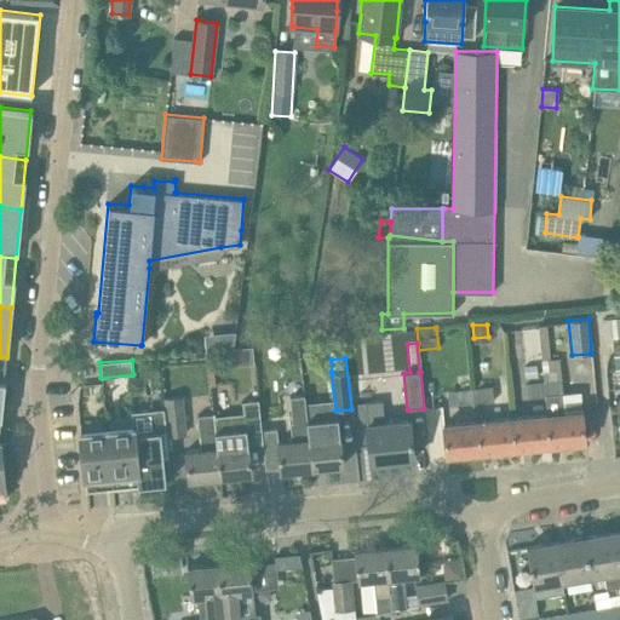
[(526,378),(538,377),(537,365),(524,366),(526,378)]
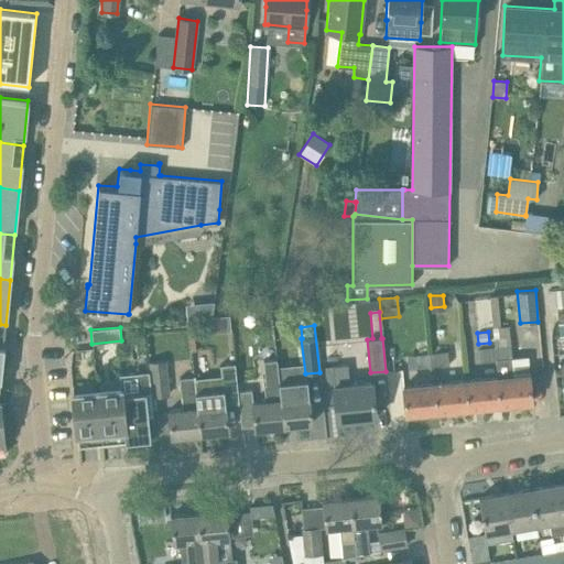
[(509,337),(495,338),(498,378),(501,404),(533,401),(530,373),(513,376),(509,337)]
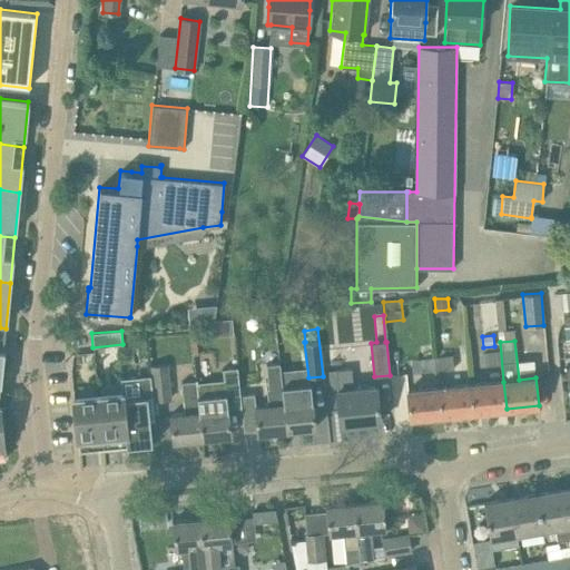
[(485,365),(501,364),(500,351),(483,352),(485,365)]
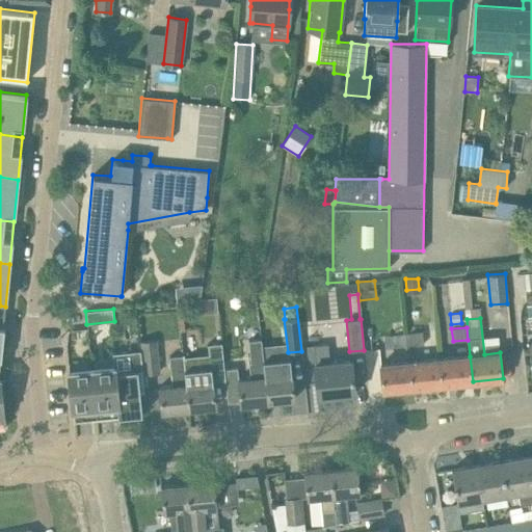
[(408,345),(423,344),(422,330),(407,333),(408,345)]
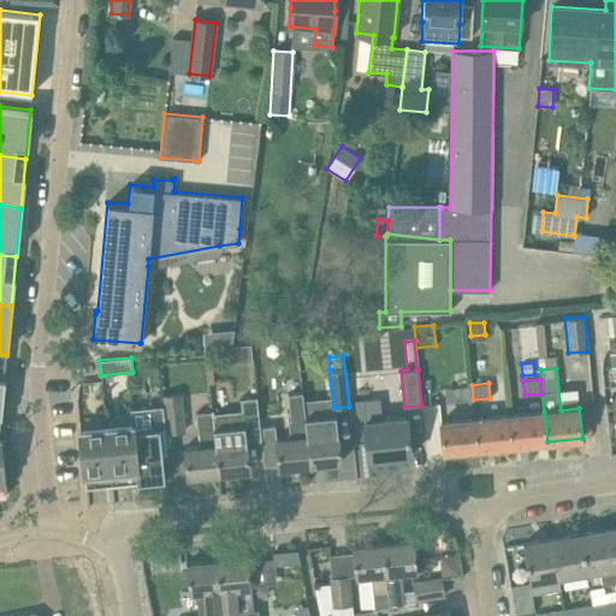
[(473,400),(472,385),(444,389),(446,403),(473,400)]
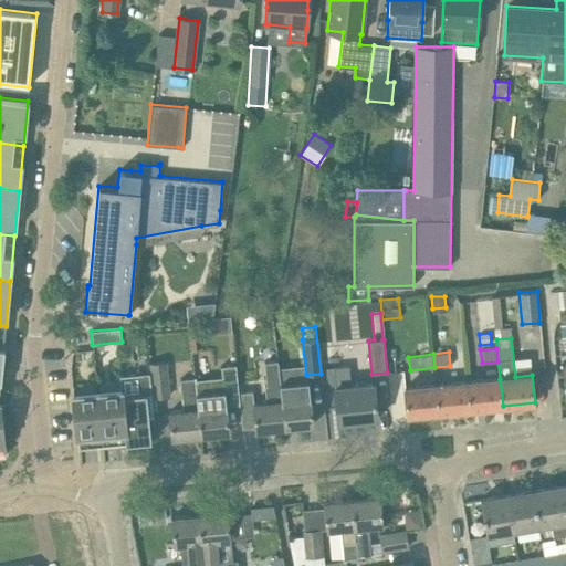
[(169,396),(166,360),(150,363),(154,397),(169,396)]
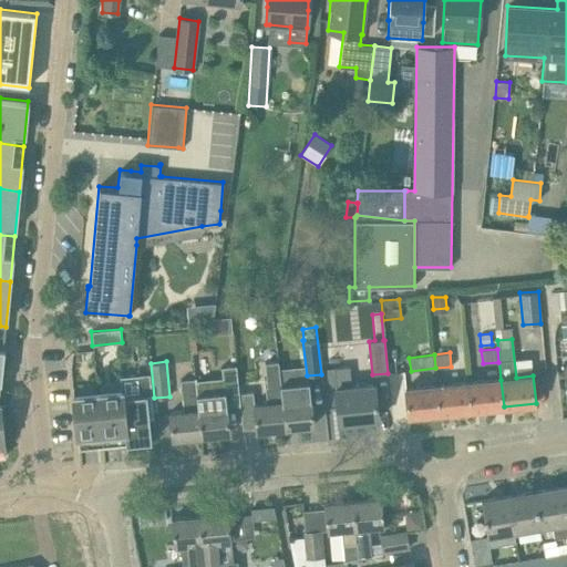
[(222,367),(223,377),(195,380),(200,436),(229,433),(227,406),(239,404),(236,366),(222,367)]
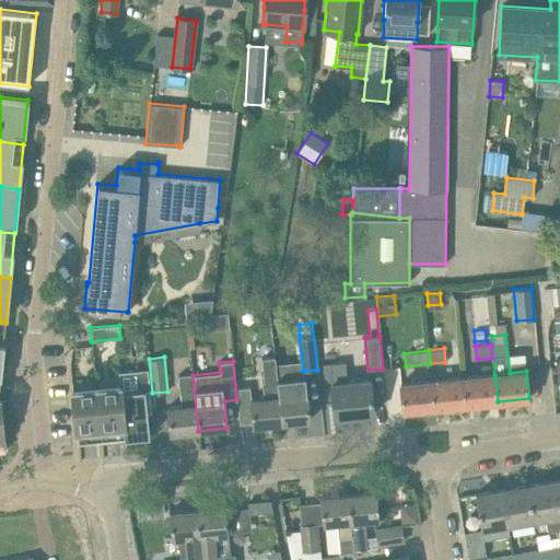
[(330,381),(331,396),(334,417),(373,413),(370,380),(348,382),(346,362),(329,363),(331,381),(330,381)]
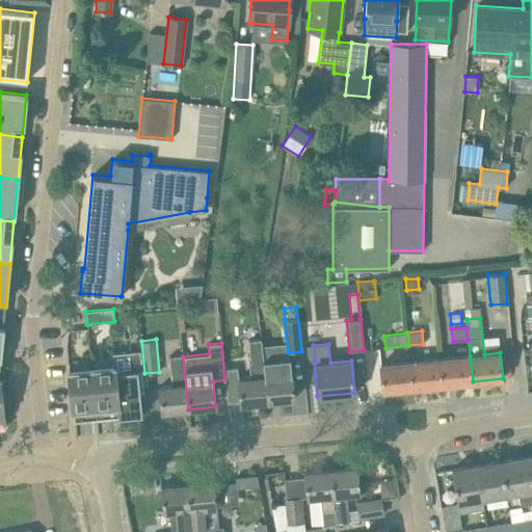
[(249,378),(238,379),(240,404),(267,401),(263,362),(261,345),(249,347),(250,361),(248,361),(249,378)]
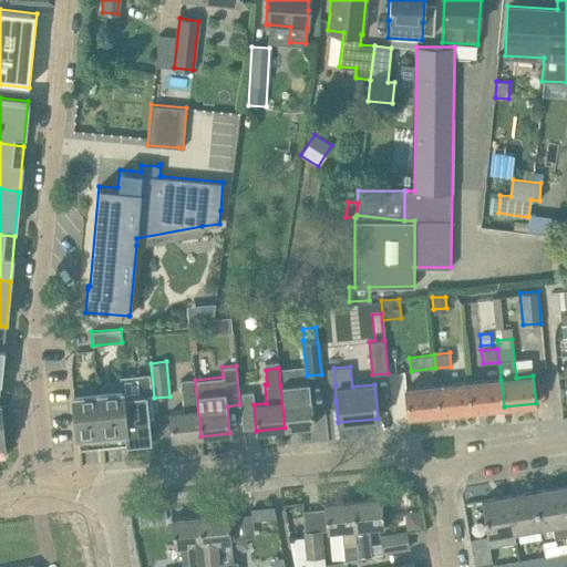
[(120,375),(122,395),(127,444),(147,442),(145,418),(154,418),(150,372),(120,375)]
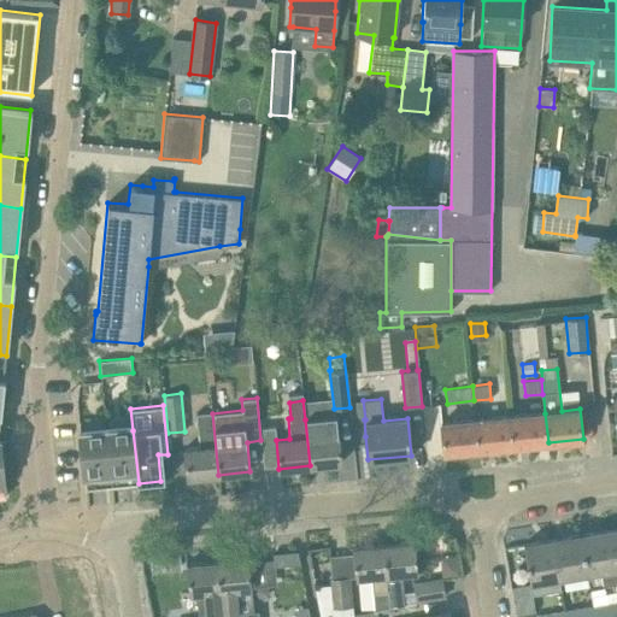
[(218,475),(212,413),(212,411),(198,412),(201,447),(184,448),(188,477),(218,475)]
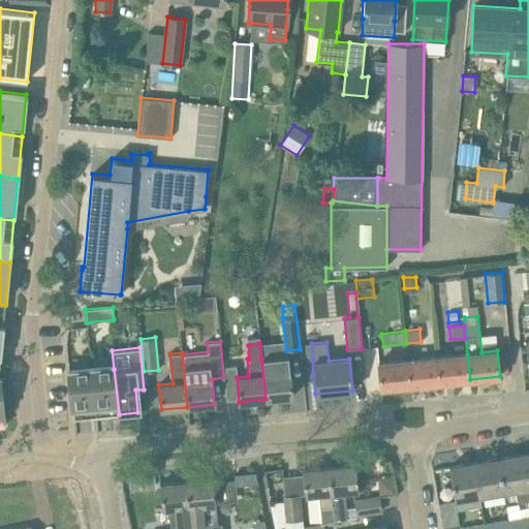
[(440,382),(470,379),(467,354),(437,356),(440,382)]
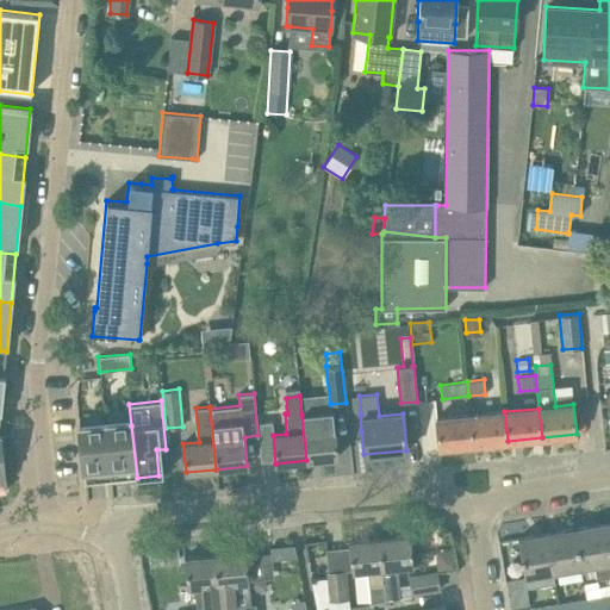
[(473,443),(508,441),(504,411),(470,415),(473,443)]
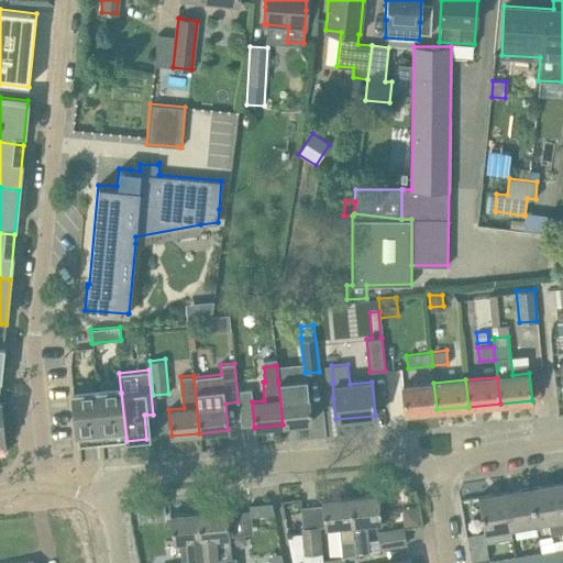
[(308,396),(306,381),(278,383),(283,424),(311,422),(308,396)]
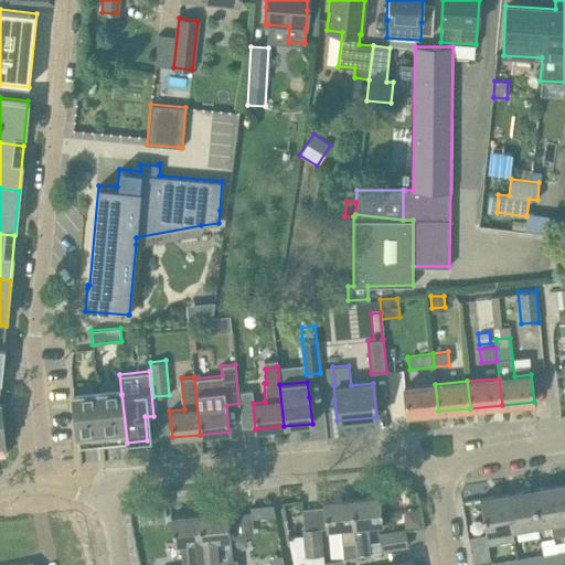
[(404,387),(404,392),(406,414),(438,411),(435,384),(404,387)]
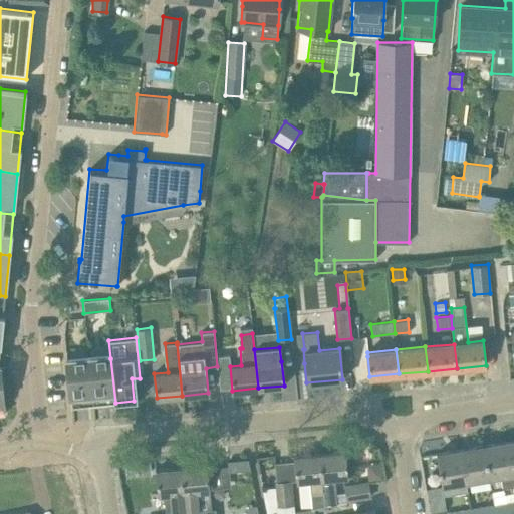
[(93,405),(115,403),(110,358),(88,360),(93,405)]
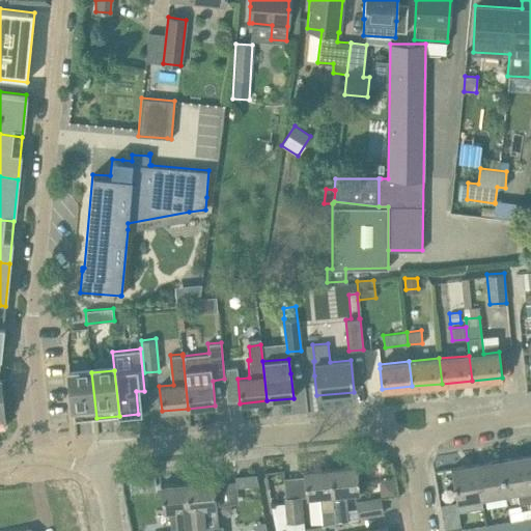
[(74,420),(96,418),(91,372),(68,374),(74,420)]
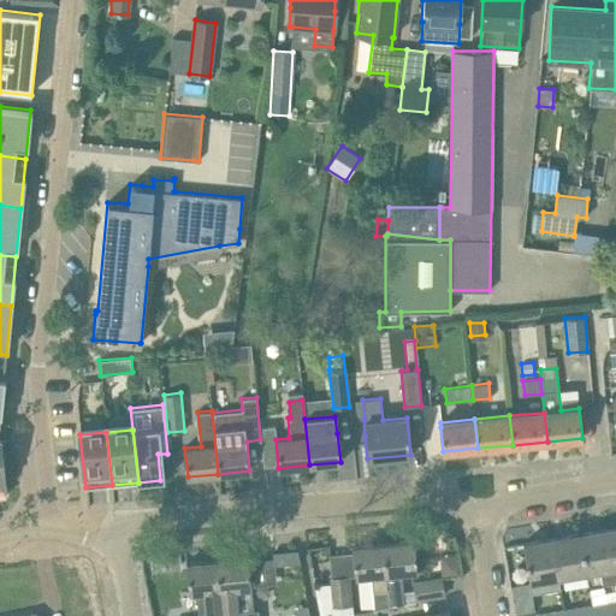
[(615,573),(608,528),(580,533),(586,572),(599,569),(602,585),(615,581),(615,573)]
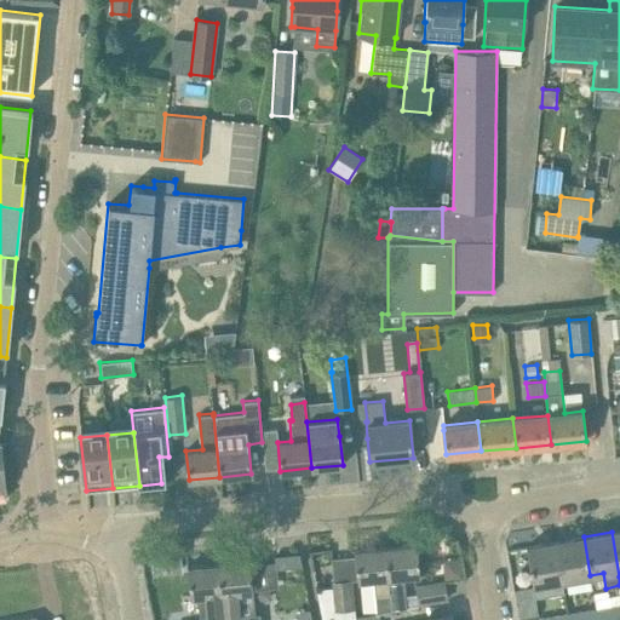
[(590,575),(584,537),(555,543),(564,593),(562,580),(590,575)]
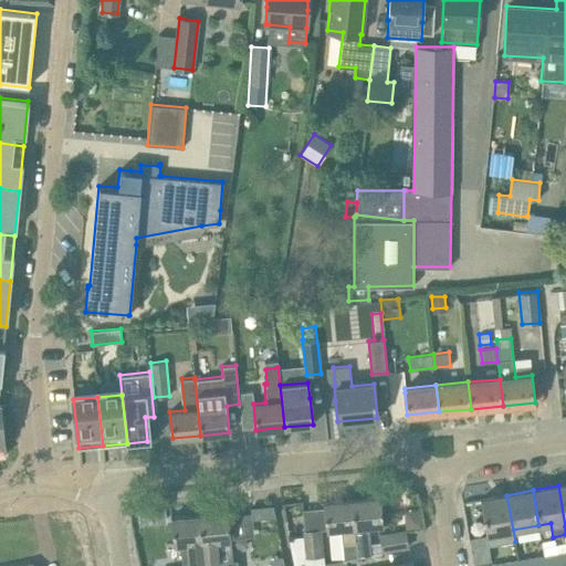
[(515,542),(506,495),(480,500),(486,534),(489,546),(515,542)]
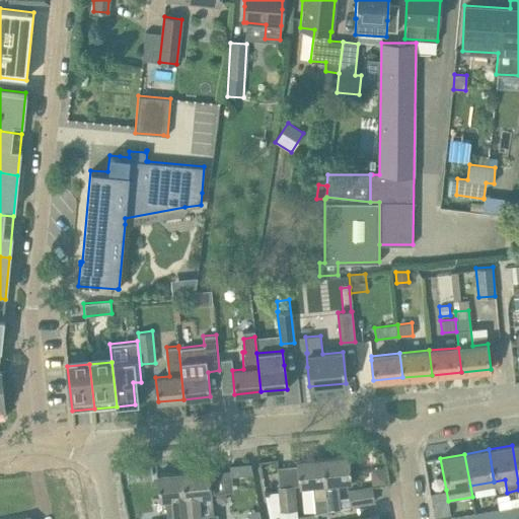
[(322,457),(328,511),(340,509),(338,482),(352,480),(349,455),(322,457)]
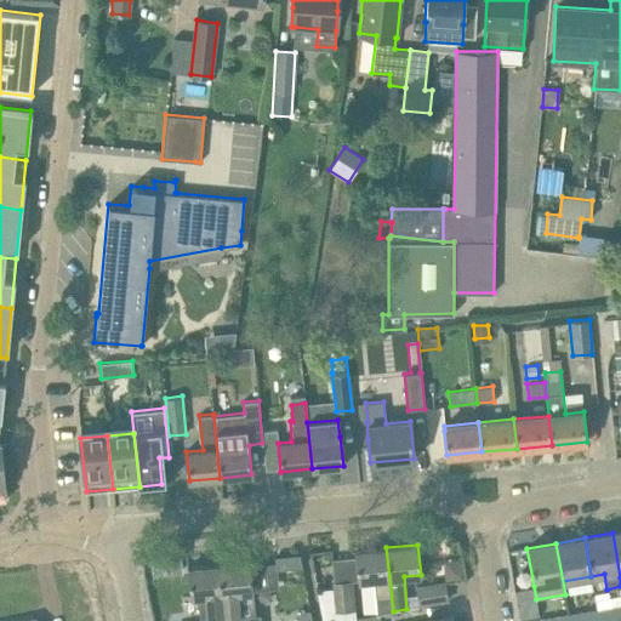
[(355,551),(358,575),(358,581),(374,580),(376,614),(380,614),(393,611),(386,547),(355,551)]
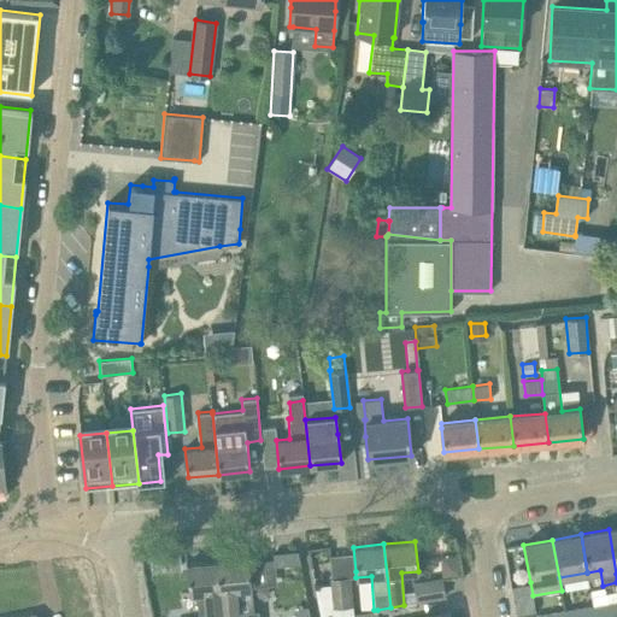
[(180,547),(152,550),(154,566),(181,563),(180,547)]
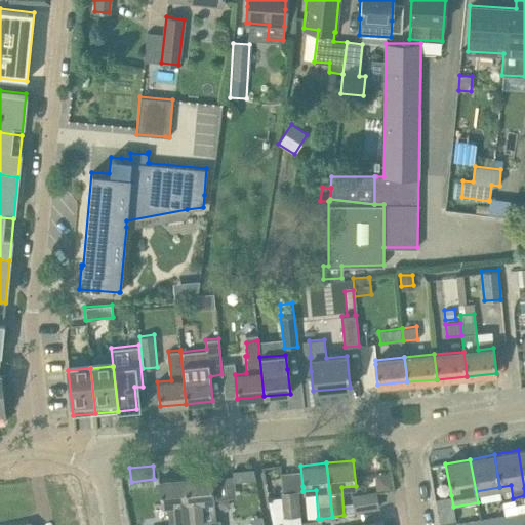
[(253,468),(233,470),(233,476),(234,481),(255,479),(254,469),(253,468)]
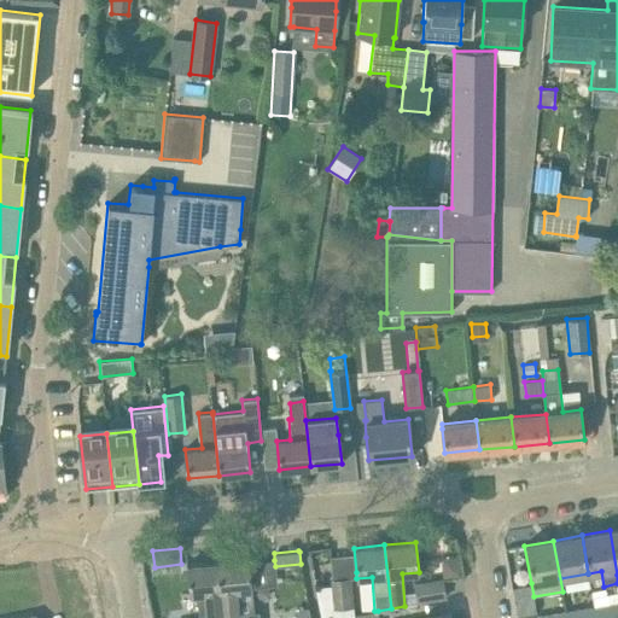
[(243,617),(243,614),(237,614),(234,590),(251,588),(249,559),(217,561),(222,617),(243,617)]
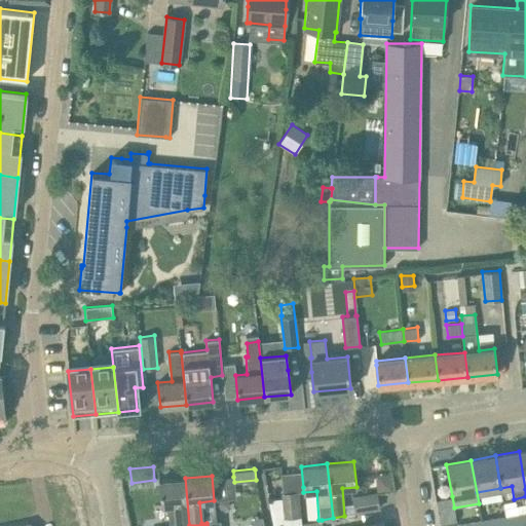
[(189,525),(185,478),(159,481),(161,505),(167,505),(168,525),(189,525)]
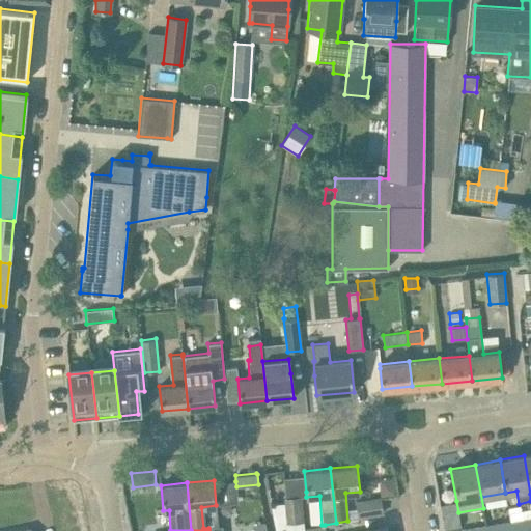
[(301,497),(285,498),(285,503),(287,524),(303,522),(301,497)]
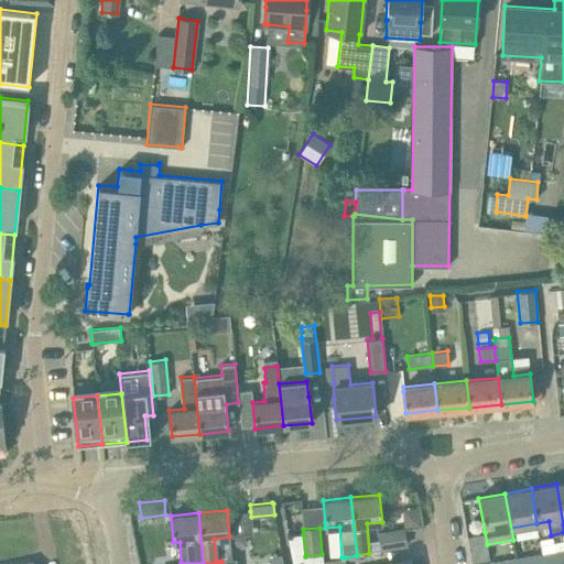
[(403,529),(379,533),(380,540),(368,541),(370,552),(381,551),(381,550),(407,545),(403,529)]
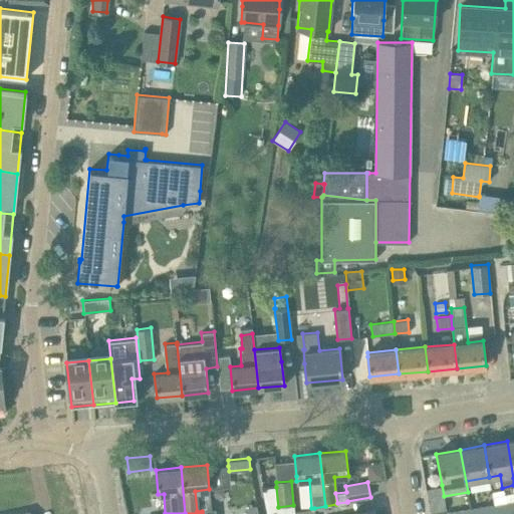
[(508,513),(513,513),(513,501),(494,505),(495,513),(508,513)]
